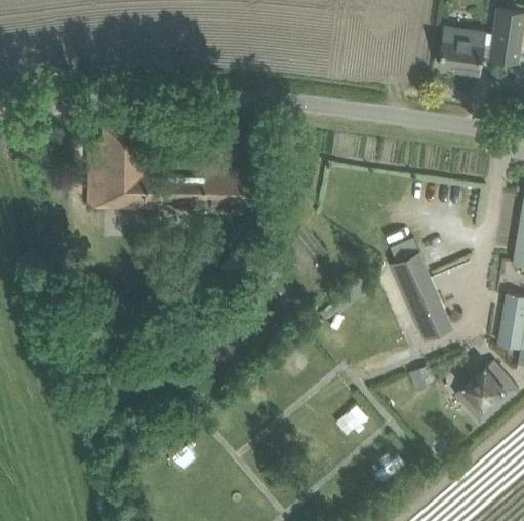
[(481,57),(518,64),(523,19),(523,12),(496,8),(490,47),(483,46),(484,34),(444,28),(438,68),(479,74),(481,57)]
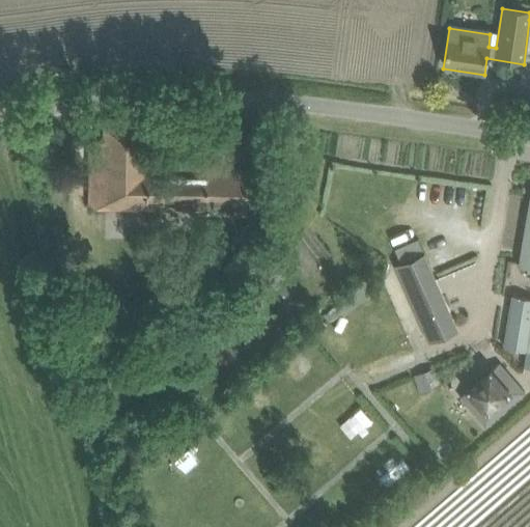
[(89,212),(247,214),(247,174),(206,173),(207,170),(156,169),(155,127),(104,128),(104,142),(89,142),(90,163),(89,212)]
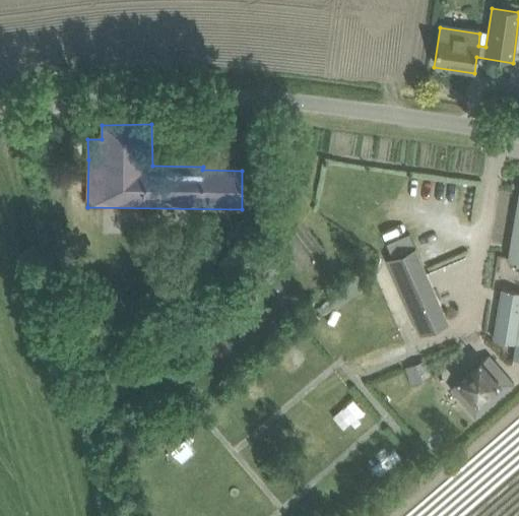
[(518,259),(518,193),(508,258),(518,259)]
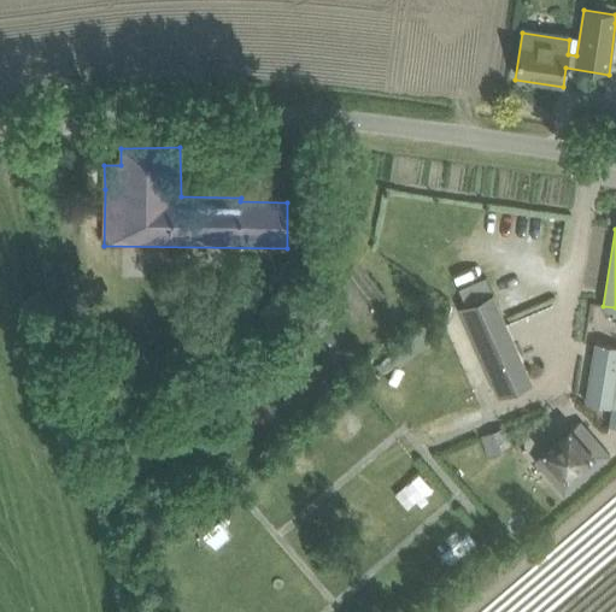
[(492,295),(458,311),(497,402),(533,387),(492,295)]
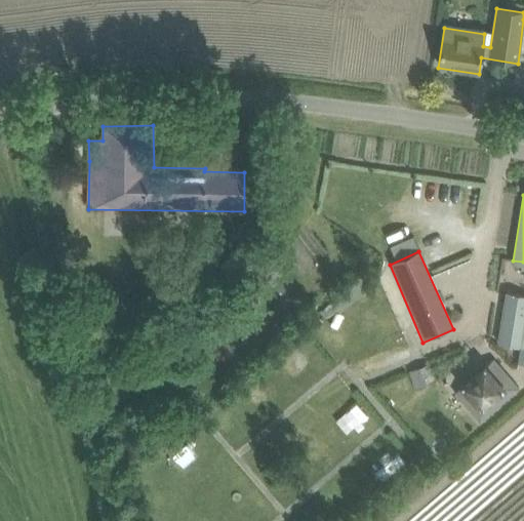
[(497,347),(523,351),(523,297),(506,294),(497,347)]
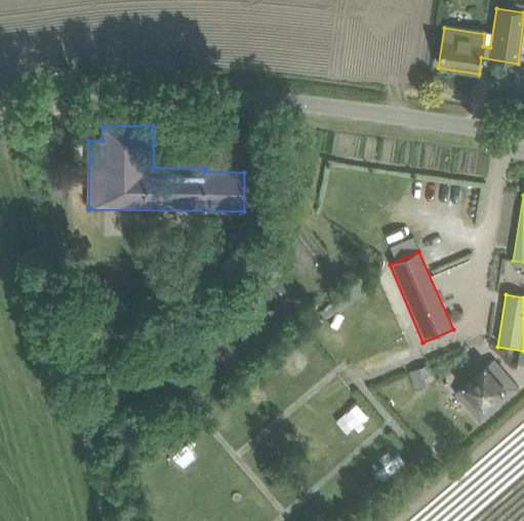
[(493,361),(454,395),(479,425),(519,390),(493,361)]
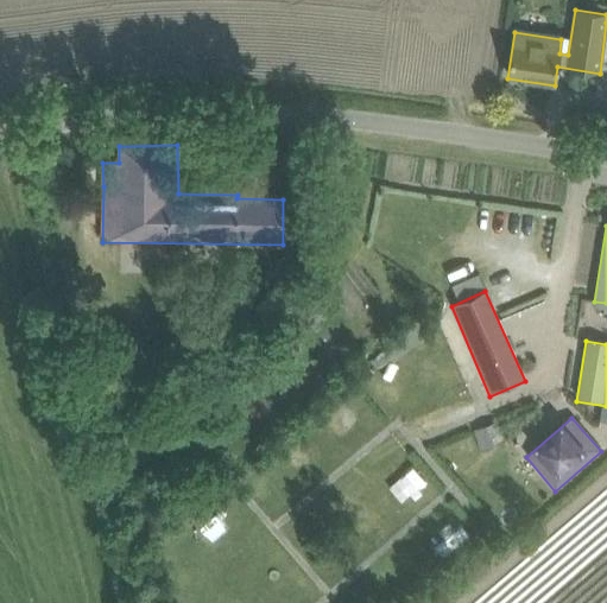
[(231,529),(248,516),(236,501),(220,513),(231,529)]
